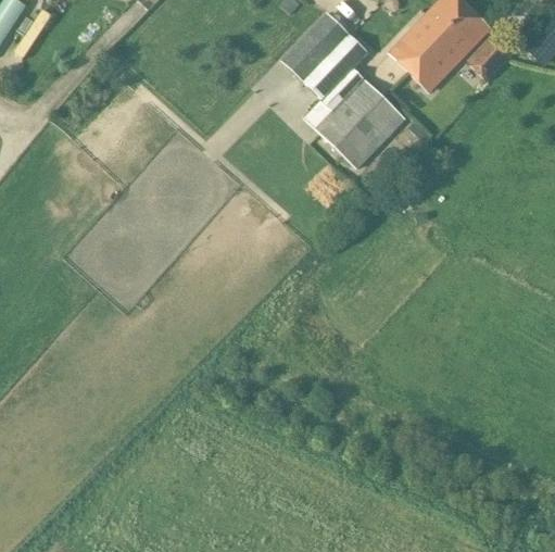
[(3,0),(0,5),(0,42),(26,4),(19,0),(3,0)]
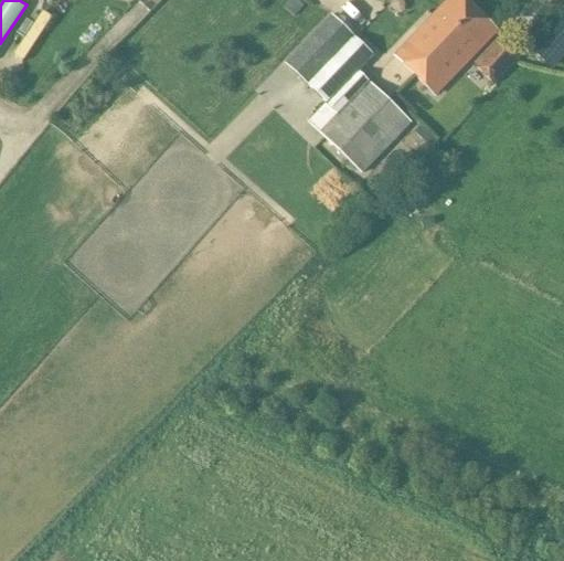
[(446,0),(396,52),(434,88),(496,27),(468,0),(446,0)]
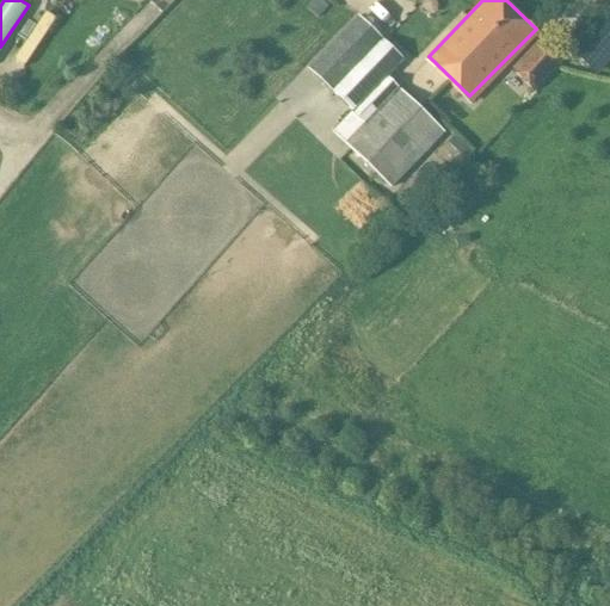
[(310,66),(353,109),(333,128),(393,185),(447,130),(390,75),(407,57),(361,14),(310,66)]
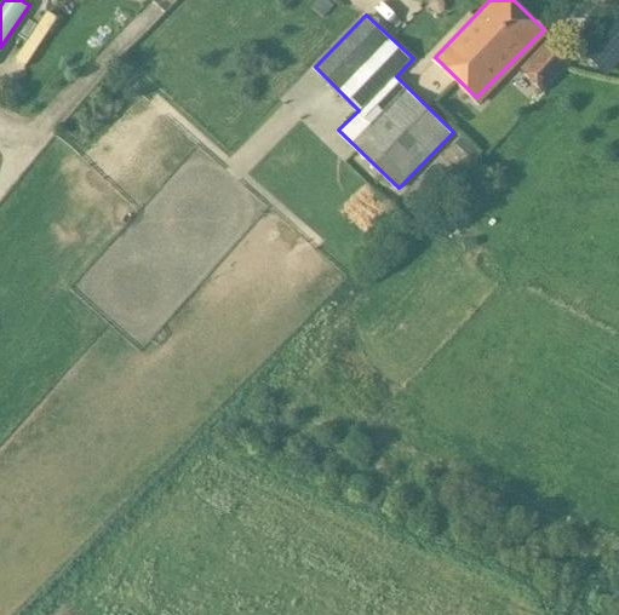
[(603,68),(618,50),(618,21),(615,18),(585,53),(603,68)]
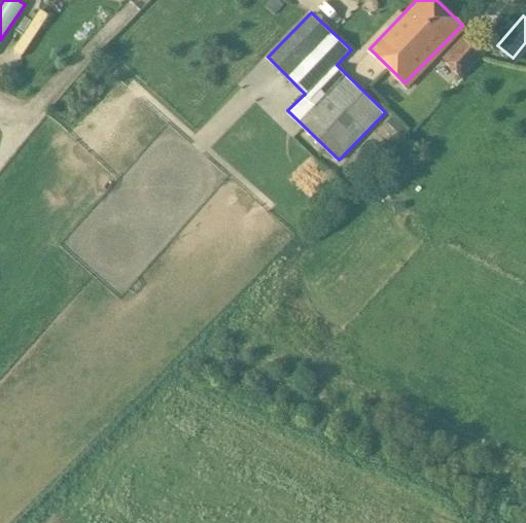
[(463,29),(441,55),(463,74),(486,49),(463,29)]
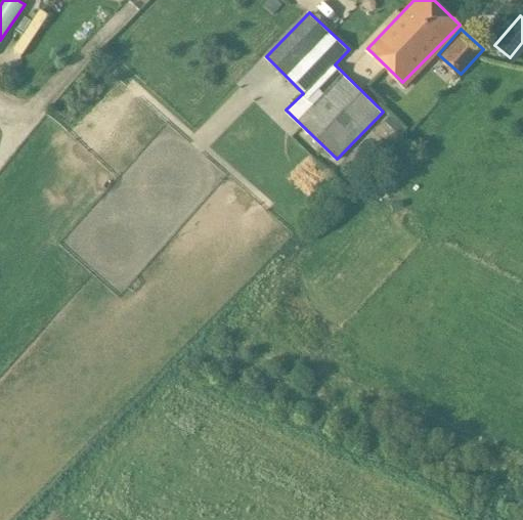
[(405,127),(393,115),(387,121),(399,132),(405,127)]
